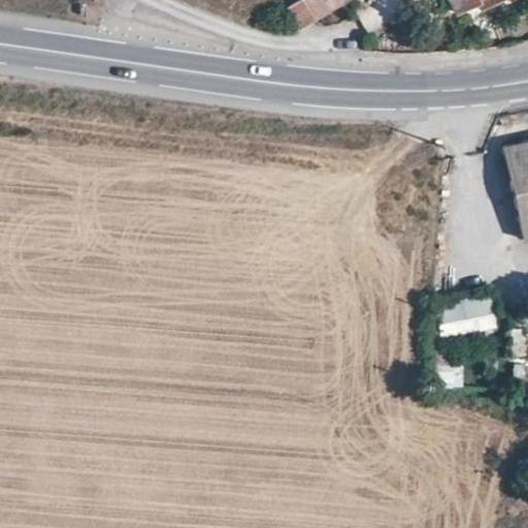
[(295,0),(284,7),(298,30),(349,0),(295,0)]
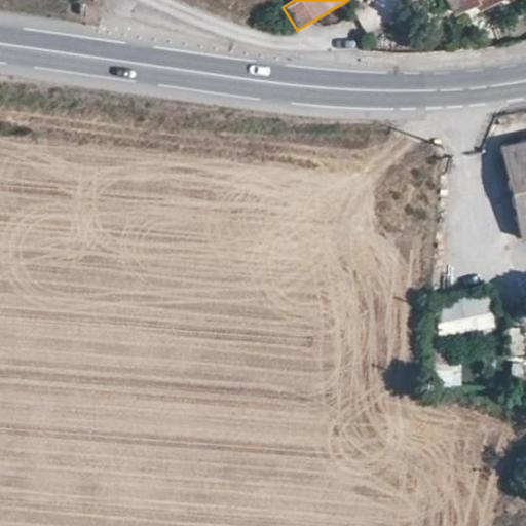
[(480,0),(448,0),(454,12),(478,2),(477,1),(480,0)]
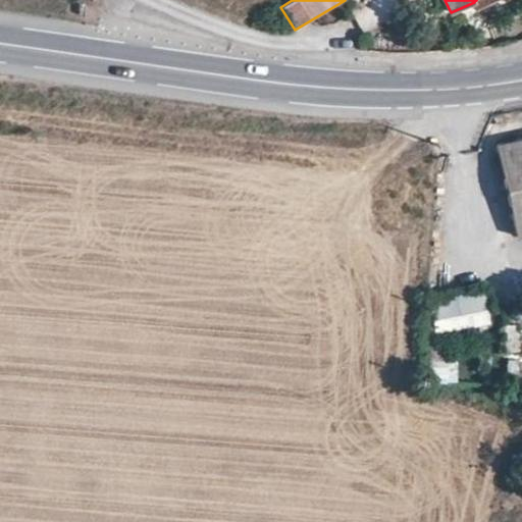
[(521,141),(500,146),(520,240),(521,239),(521,141)]
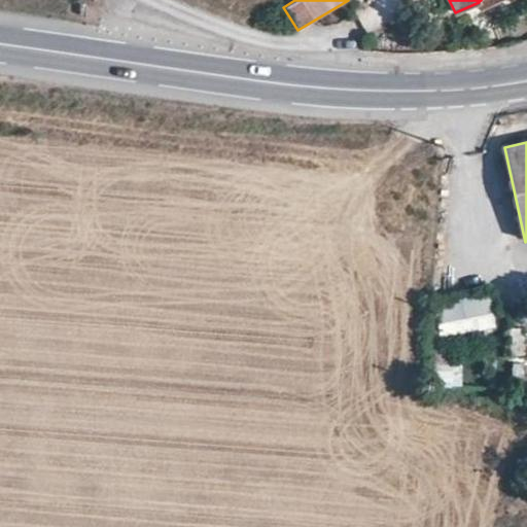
[(490,295),(438,305),(442,323),(493,314),(490,295)]
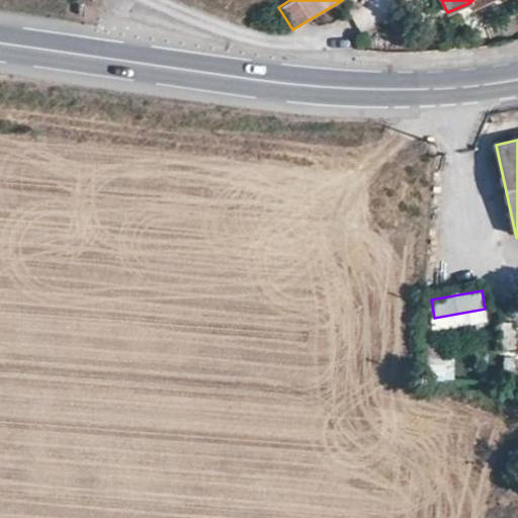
[(439,382),(453,377),(447,360),(433,365),(439,382)]
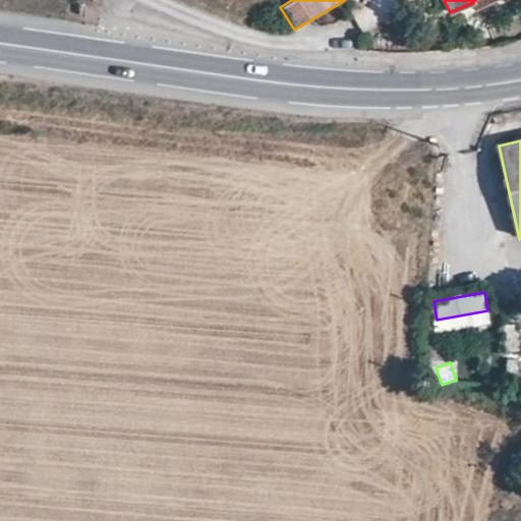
All buildings are outlined.
